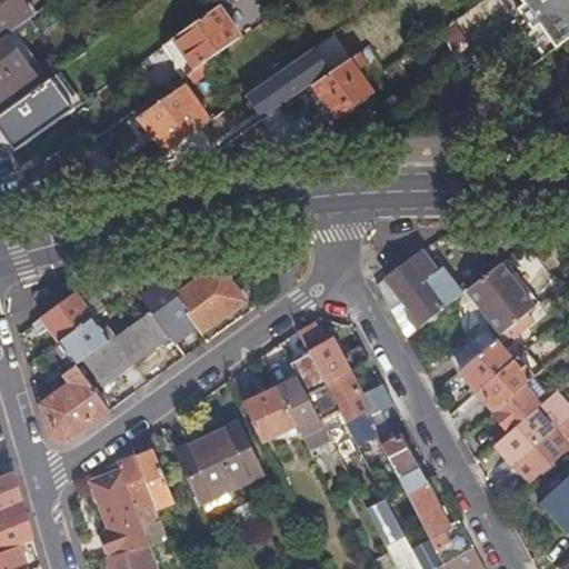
[(20,0),(0,0),(0,40),(6,36),(13,30),(31,16),(20,0)]
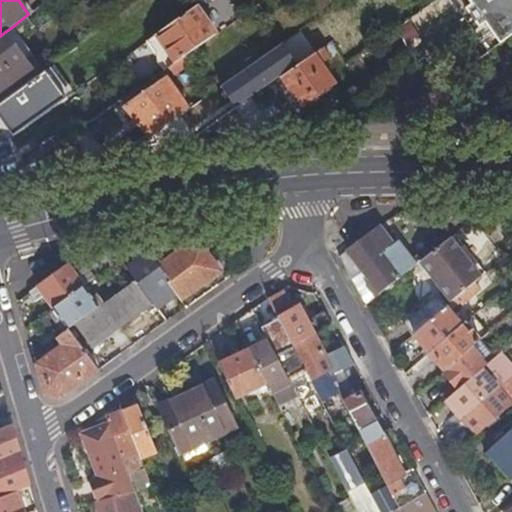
[(243,4),(240,0),(236,0),(226,8),(234,20),(247,10),(243,4)]
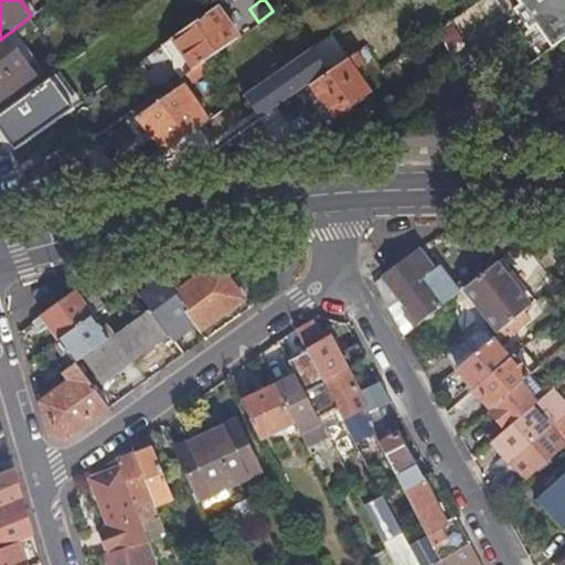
[(564,0),(510,0),(547,51),(564,38),(564,0)]
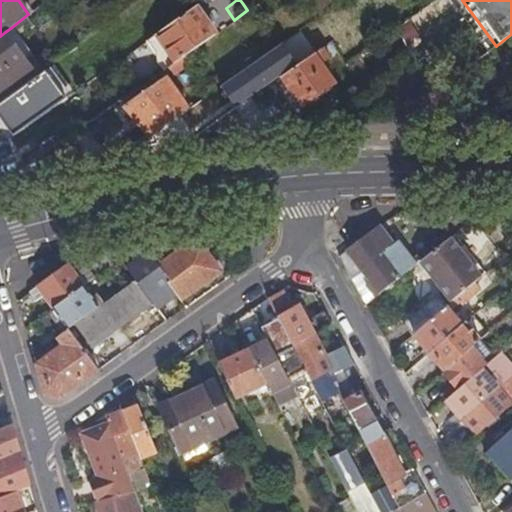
[(195,5),(148,39),(156,51),(158,61),(164,70),(215,33),(195,5)]
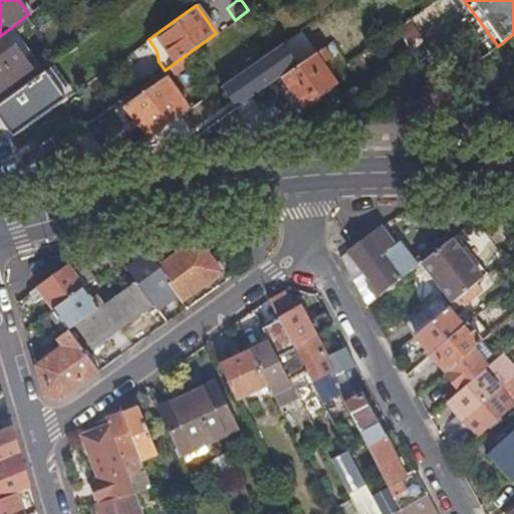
[(319,39),(309,25),(288,39),(304,61),(324,47),(319,39)]
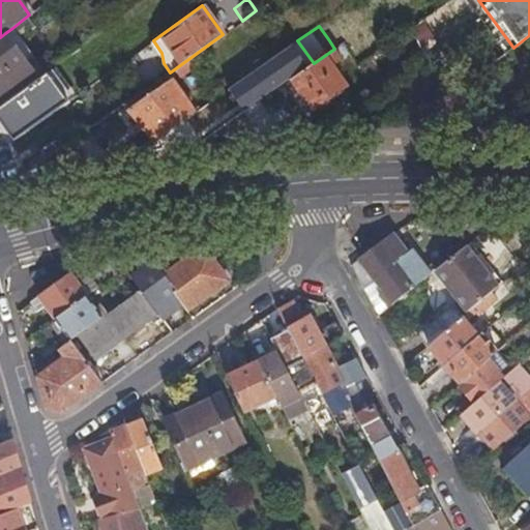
[(12,28),(5,33),(25,60),(32,55),(12,28)]
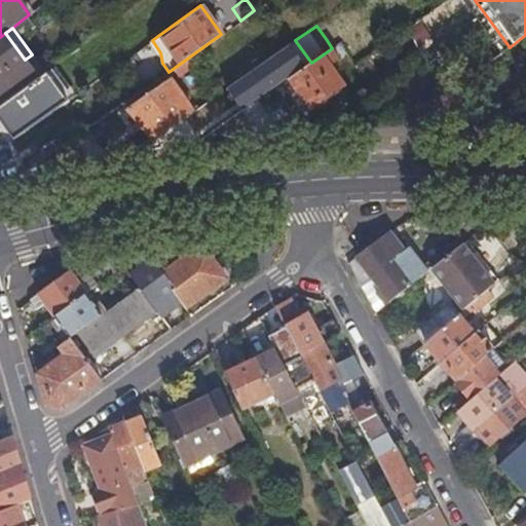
[(0,37),(0,76),(25,60),(5,33),(0,37)]
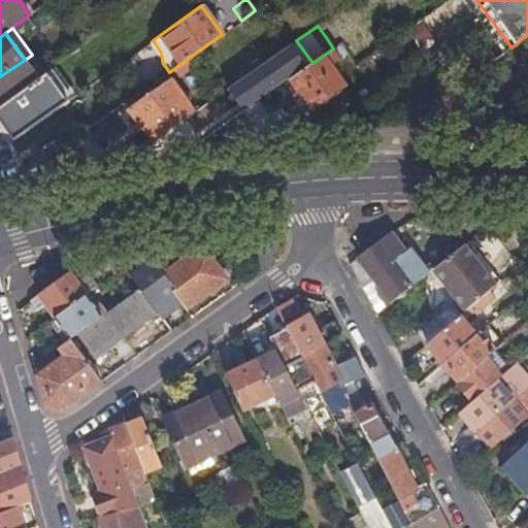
[(340,58),(334,47),(333,48),(312,63),(292,77),(312,107),(345,85),(331,64),(340,58)]
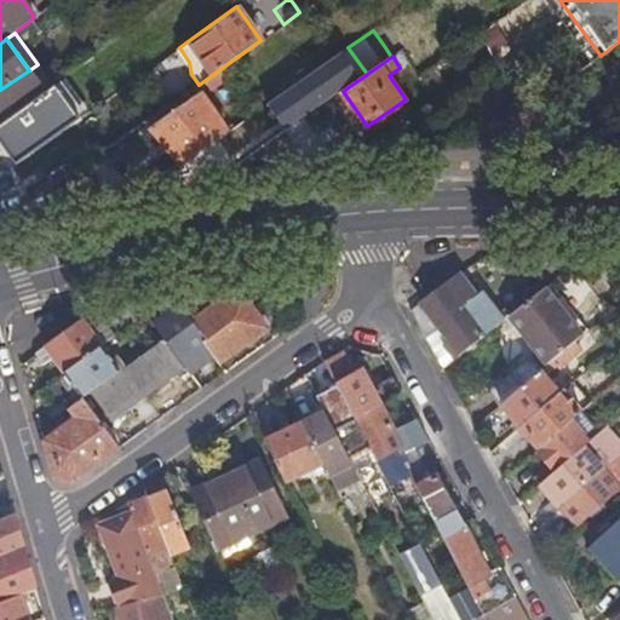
[(45,92),(53,86),(38,64),(29,70),(45,92)]
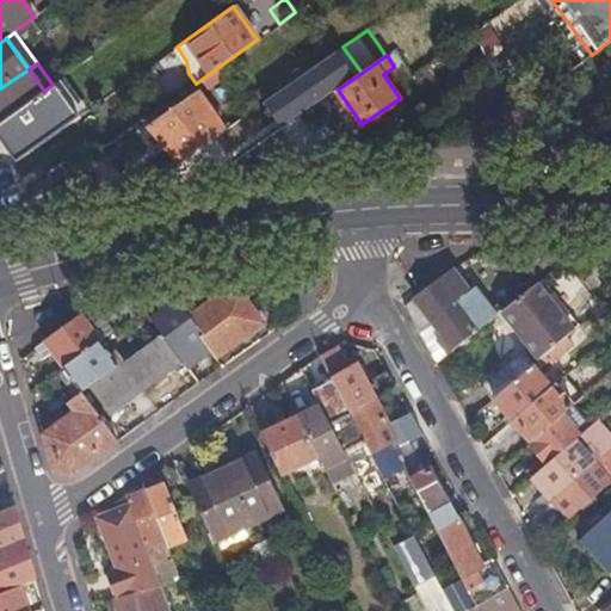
[(0,109),(6,118),(44,91),(29,69),(0,88),(0,109)]
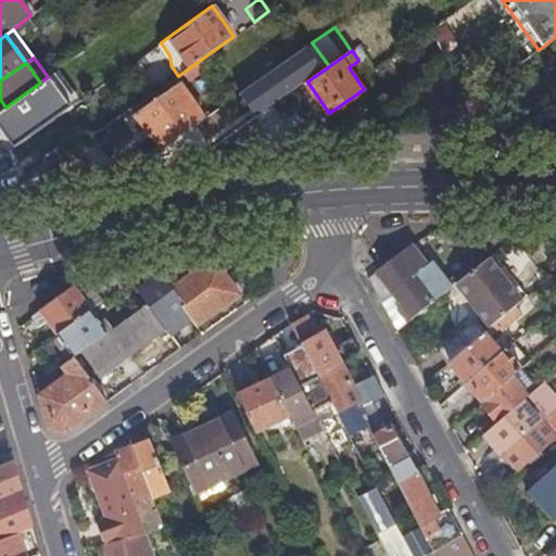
[(64,74),(0,116),(22,148),(85,105),(64,74)]
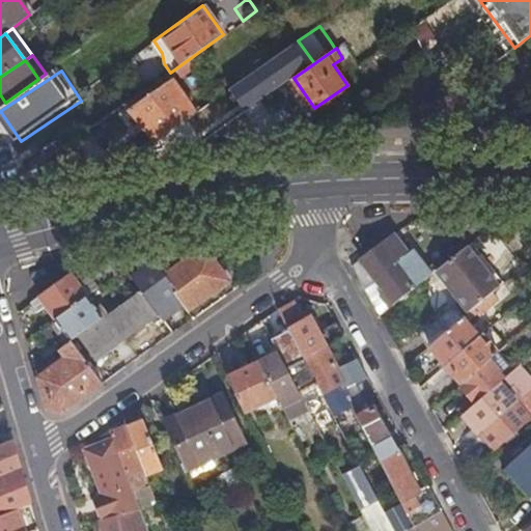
[(155,140),(195,112),(172,78),(129,108),(155,140)]
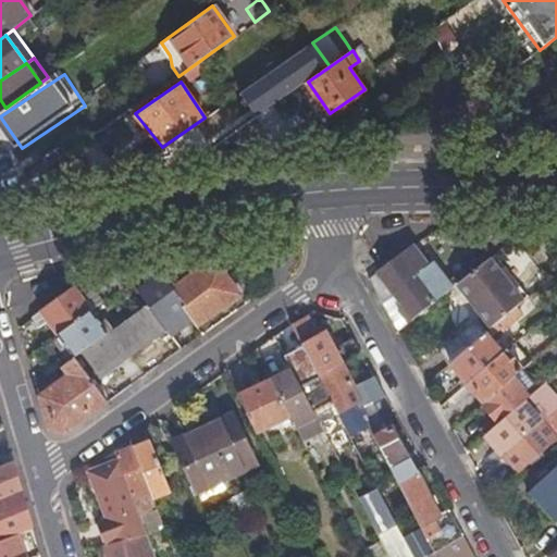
[(384,301),(395,294),(404,304),(404,305),(399,307),(410,321),(415,318),(446,293),(452,288),(457,285),(436,258),(428,263),(415,247),(407,252),(371,279),(384,301)]
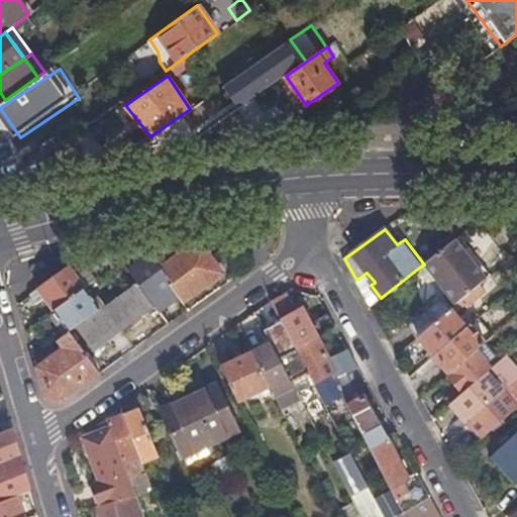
[(485,280),(491,276),(459,236),(453,241),(485,280)]
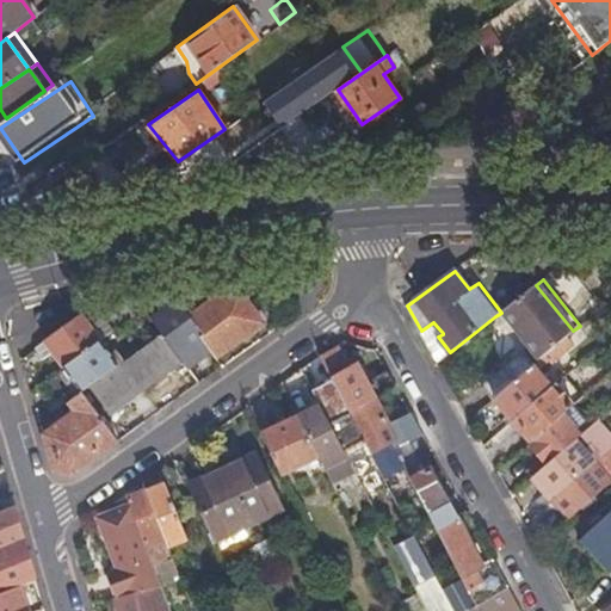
[(538,358),(573,331),(536,285),(503,312),(538,358)]
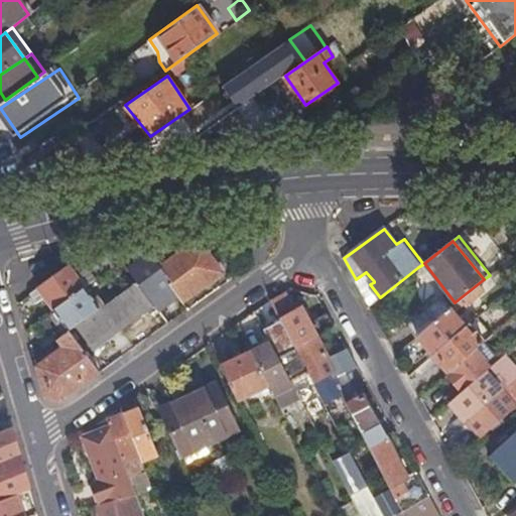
[(172,282),(169,284),(179,297),(182,302),(224,274),(204,243),(194,248),(190,245),(151,253),(172,282)]
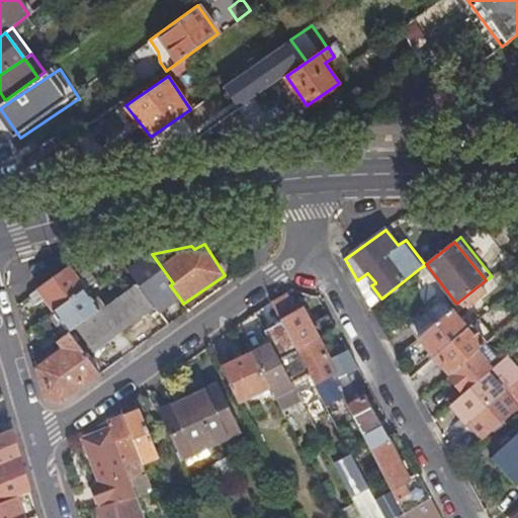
[(116,253),(96,258),(108,272),(122,262),(116,253)]
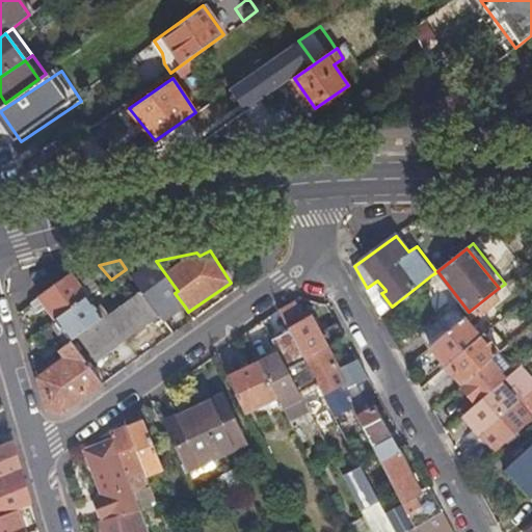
[(156,261),(132,277),(141,290),(154,308),(175,293),(178,291),(156,261)]
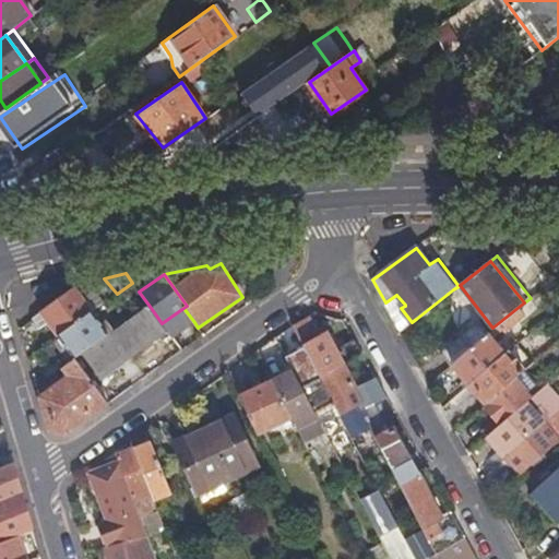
[(49,322),(59,336),(93,312),(104,304),(94,289),(92,292),(84,282),(83,282),(34,318),(42,328),(49,322)]
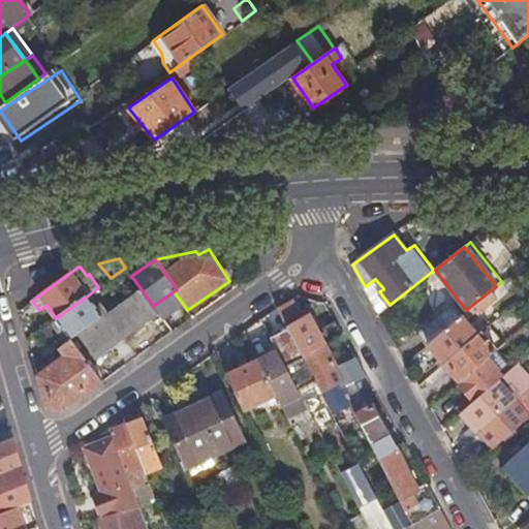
[(95,359),(158,313),(153,306),(141,288),(102,316),(78,334),(95,359)]
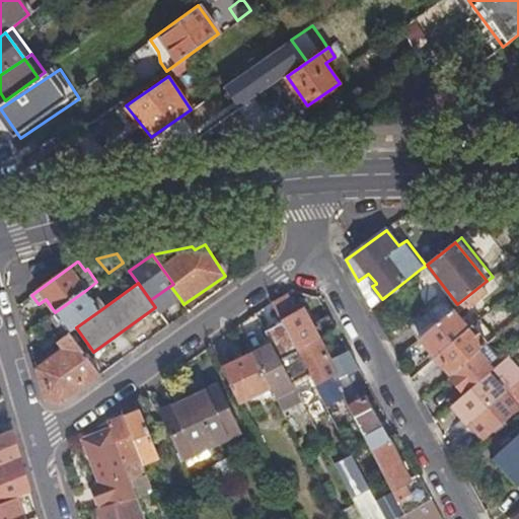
[(55,312),(38,323),(44,341),(63,331),(59,326),(64,324),(70,332),(76,327),(100,310),(86,290),(55,312)]
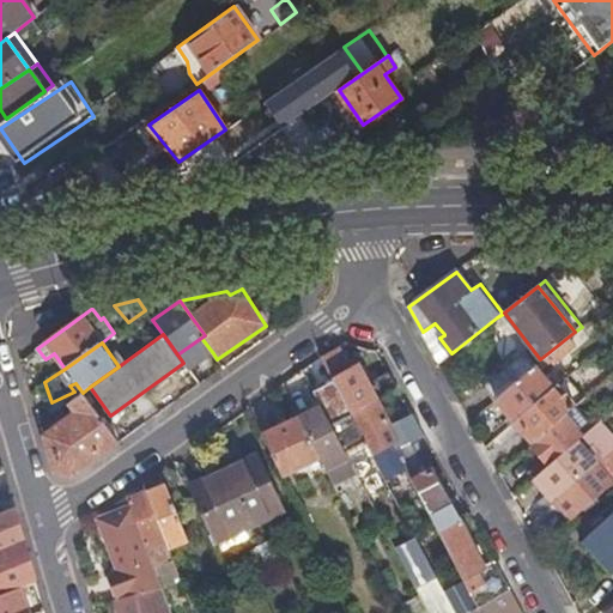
[(565,353),(559,345),(532,369),(497,399),(516,422),(557,386),(548,376),(544,380),(538,372),(552,360),(554,363),(565,353)]
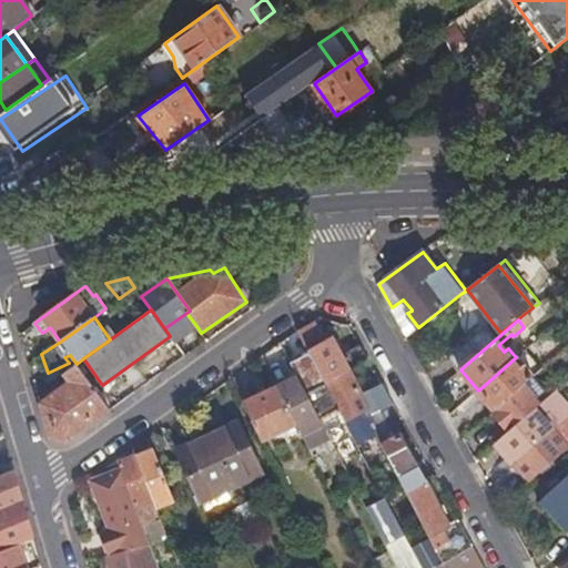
[(300,328),(297,331),(308,353),(325,384),(350,371),(351,369),(348,365),(338,371),(316,328),(304,326),(300,328)]
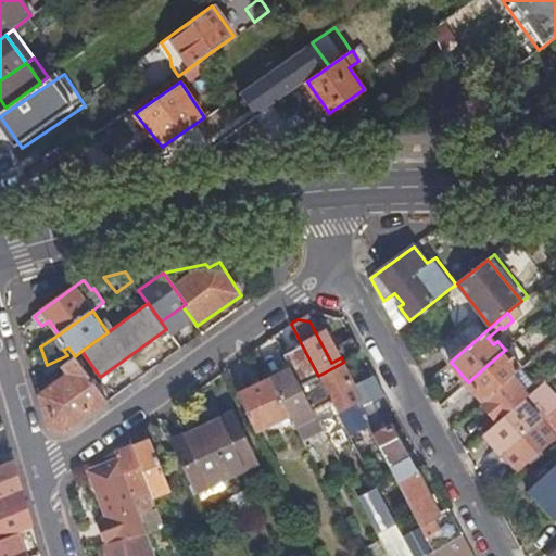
[(442,351),(451,362),(482,335),(474,324),(442,351)]
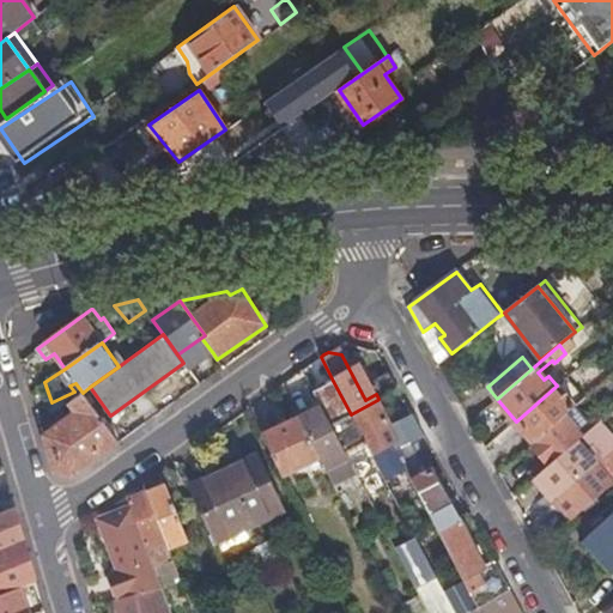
[(565,416),(575,407),(566,396),(576,388),(566,377),(557,386),(516,422),(534,443),(565,416)]
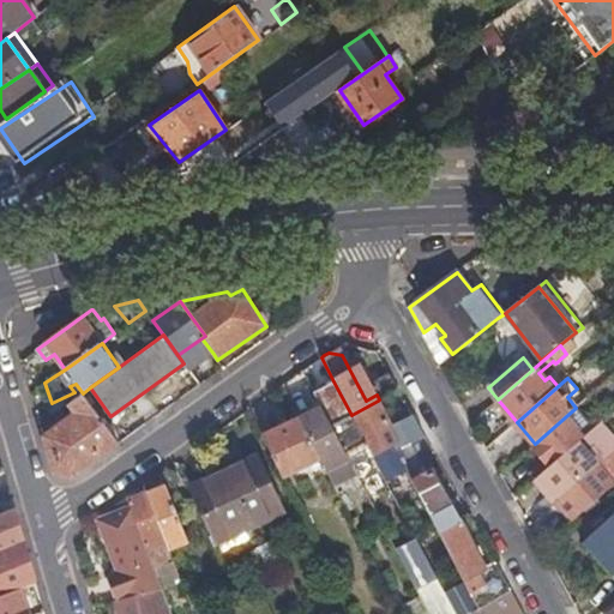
[(314,391),(323,407),(347,453),(366,443),(351,415),(333,381),(314,391)]
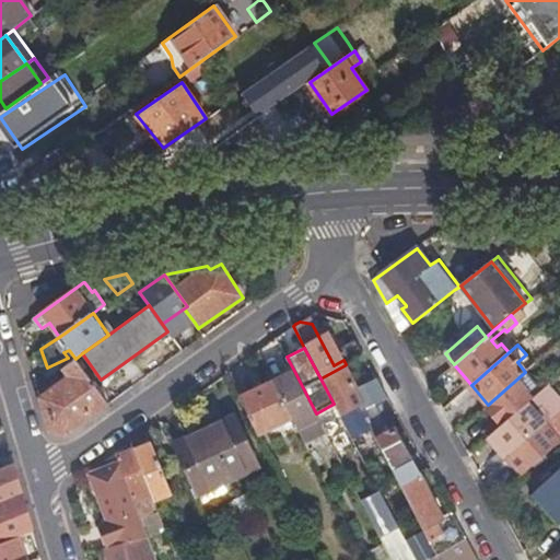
[(63,352),(68,358),(70,362),(76,359),(69,350),(63,352)]
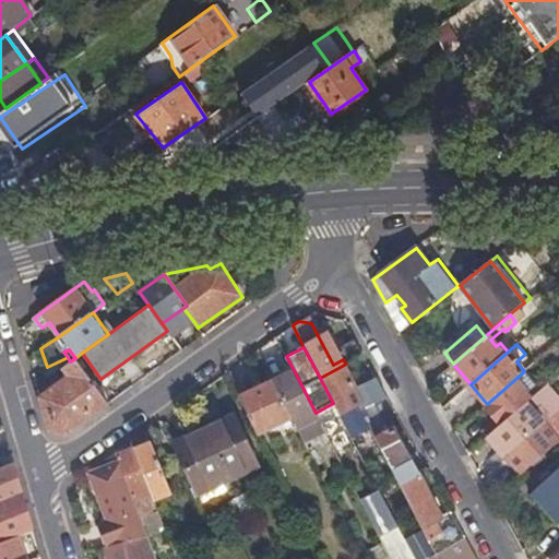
[(66,435),(108,404),(75,358),(70,361),(58,370),(63,379),(40,396),(45,414),(49,429),(66,435)]
